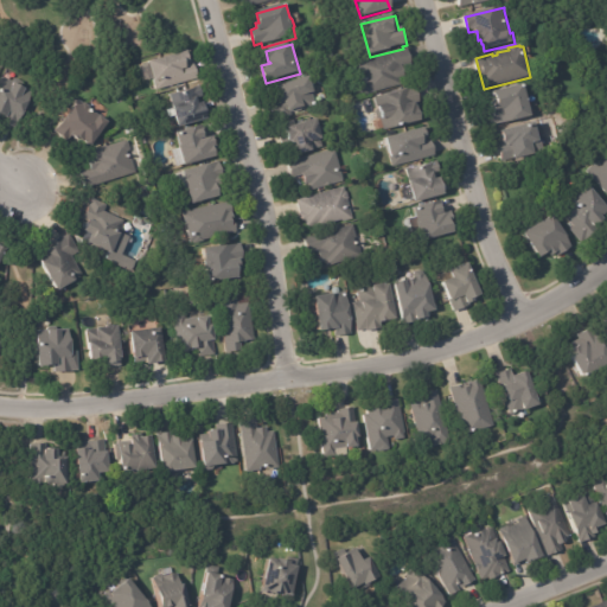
[(407,50),(410,65),(402,68),(404,76),(401,77),(403,83),(364,94),(356,62),(406,49),(407,50)]
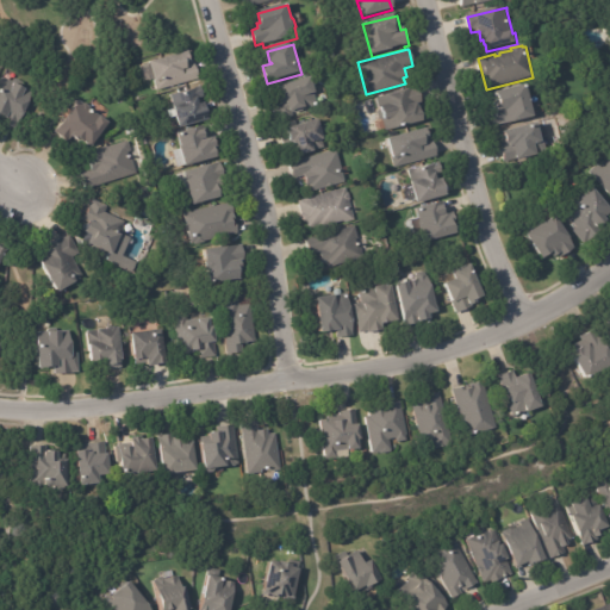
[(194,64),(198,79),(156,91),(153,80),(154,80),(149,62),(190,50),(194,64)]
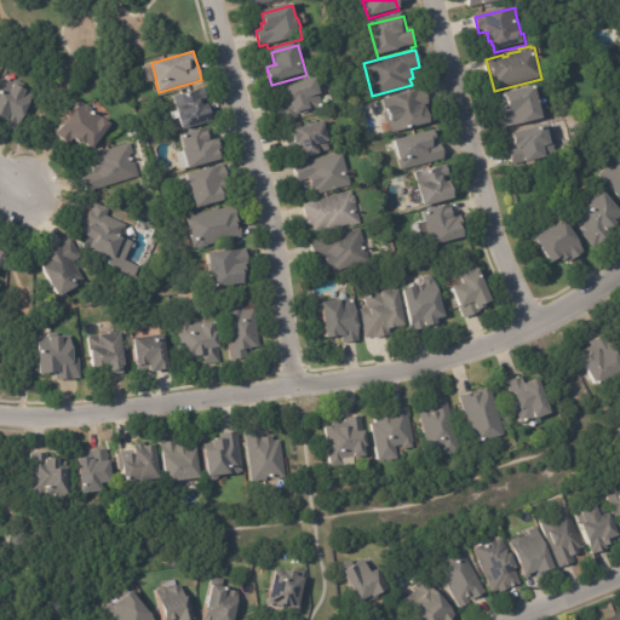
[(319,91),(320,95),(317,96),(321,108),(296,115),(296,118),(282,121),(282,119),(279,119),(275,103),(282,101),(280,89),(315,79),(319,91)]
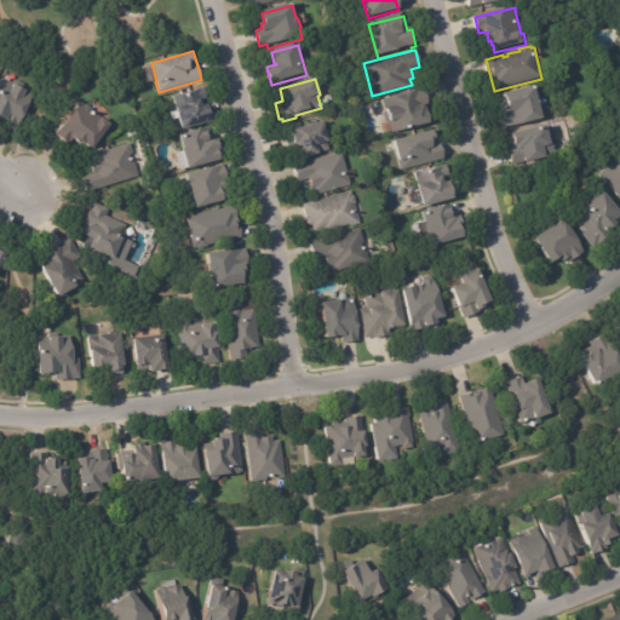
[(4,81),(32,95),(29,105),(22,120),(16,127),(13,132),(3,127),(5,122),(0,120),(0,82),(1,80),(4,81)]
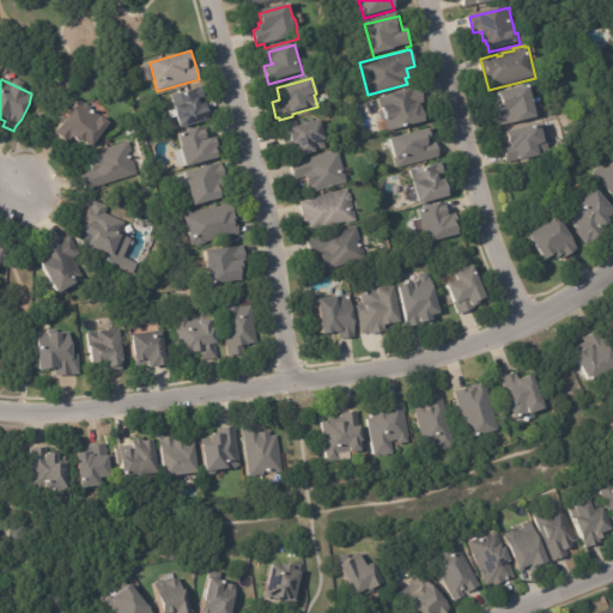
[(530,98),(536,119),(495,127),(490,110),(497,108),(496,103),(498,102),(496,92),(528,85),(530,98)]
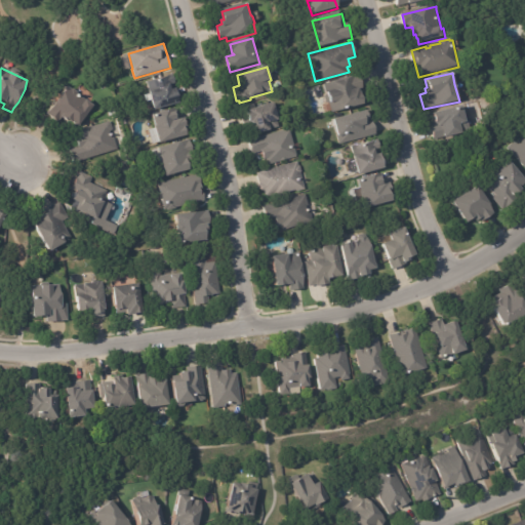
[(176,90),(179,104),(155,111),(147,82),(173,74),(175,82),(173,83),(174,89),(176,89),(176,90)]
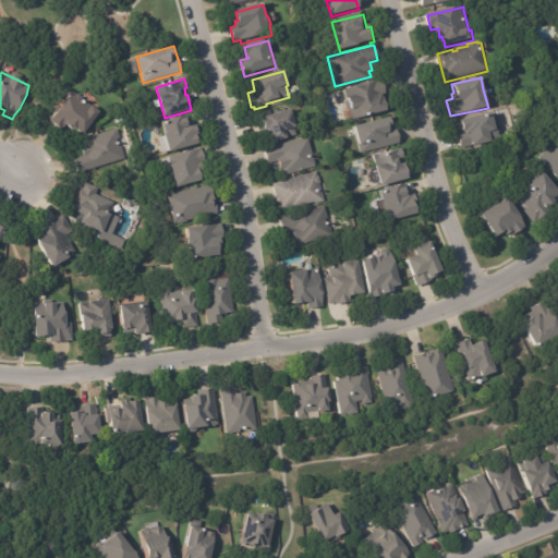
[(386,93),(387,94),(383,94),(384,100),(386,100),(389,113),(354,122),(351,111),(348,110),(346,104),(349,101),(347,91),(378,83),(378,84),(384,82),(386,93)]
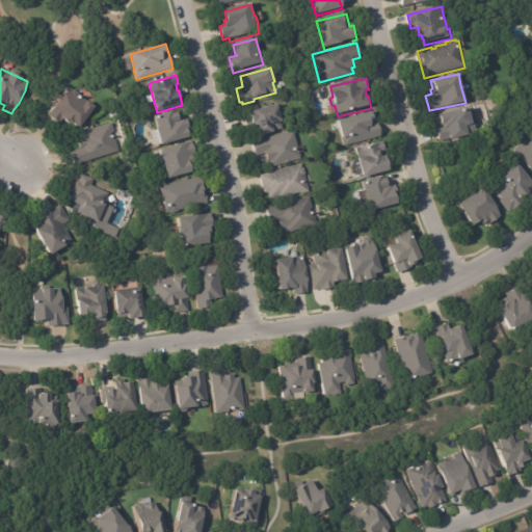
[(77,94),(77,96),(94,109),(78,130),(72,126),(72,127),(69,125),(68,126),(61,121),(58,126),(46,116),(68,88),(71,91),(73,91),(77,94)]
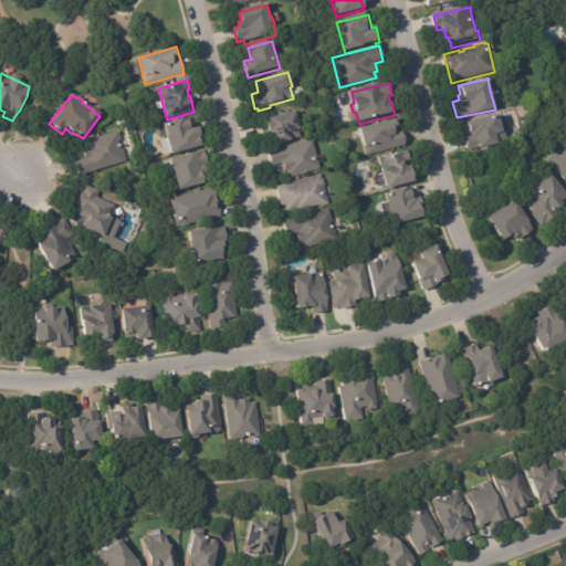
[(293,117),(297,130),(295,130),(297,137),(289,139),(289,142),(273,146),(270,134),(270,135),(269,133),(260,136),(254,117),(270,113),(272,118),(292,112),(293,117)]
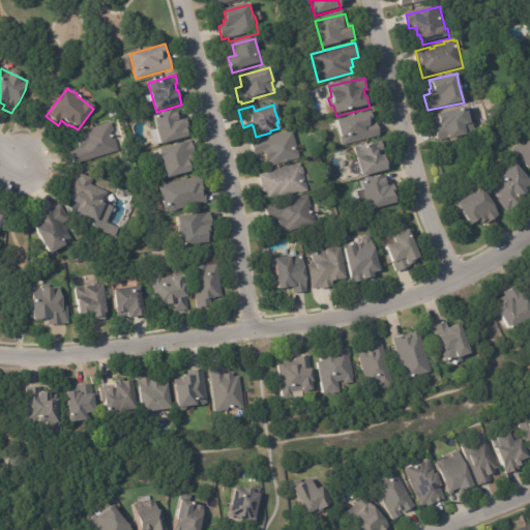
[(467,135),(448,139),(448,138),(436,141),(430,116),(437,114),(437,115),(467,108),(471,124),(465,125),(467,135)]
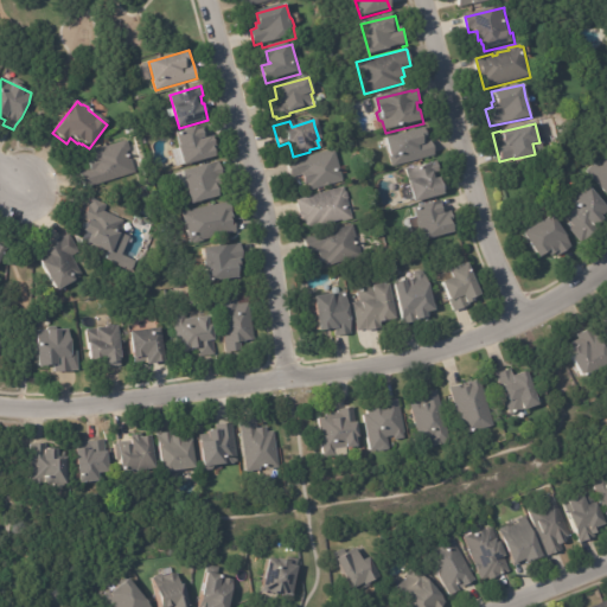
[(210,128),(215,146),(213,147),(216,157),(184,166),(178,147),(179,146),(176,133),(202,125),(203,129),(210,128)]
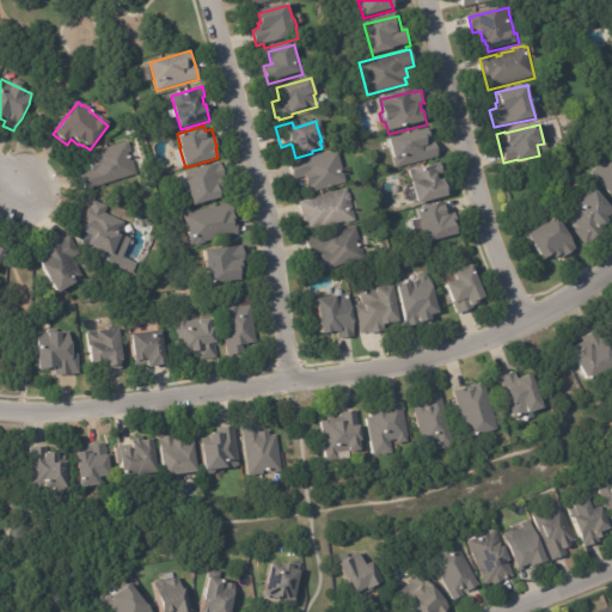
[(433,142),(435,157),(395,167),(387,140),(426,129),(424,128),(428,128),(433,142)]
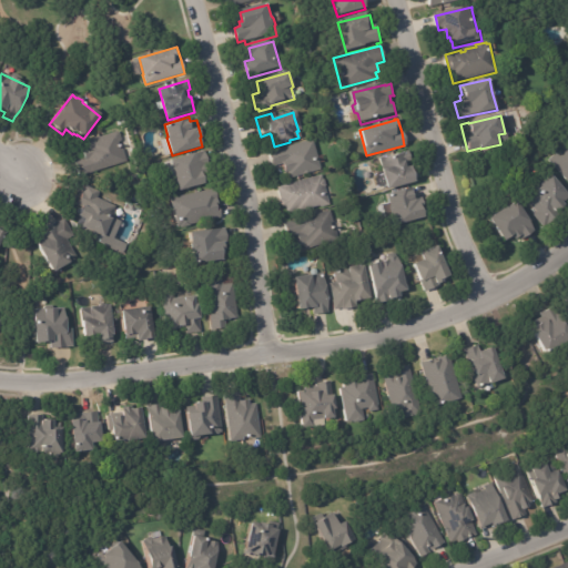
[(128,163),(81,176),(77,162),(85,160),(83,152),(89,150),(85,142),(118,132),(120,133),(122,140),(121,142),(128,163)]
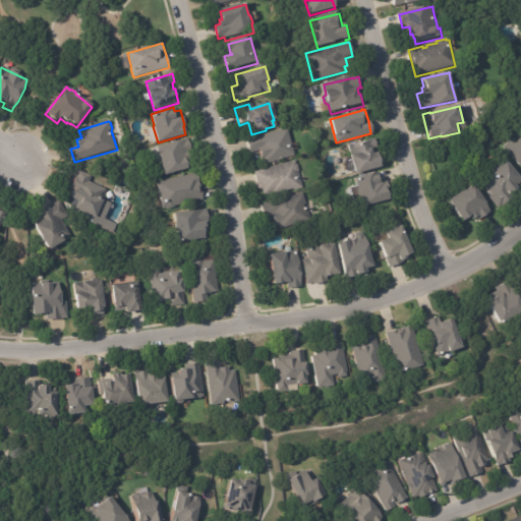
[(292,143),(295,157),(264,166),(261,152),(251,155),(247,140),(288,129),(292,143)]
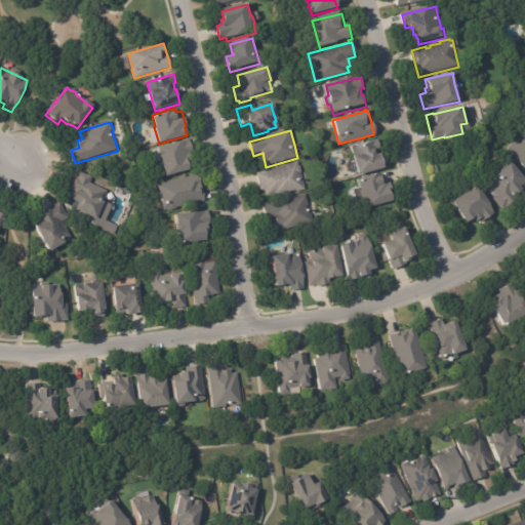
[(524,167),(509,149),(524,133),(524,167)]
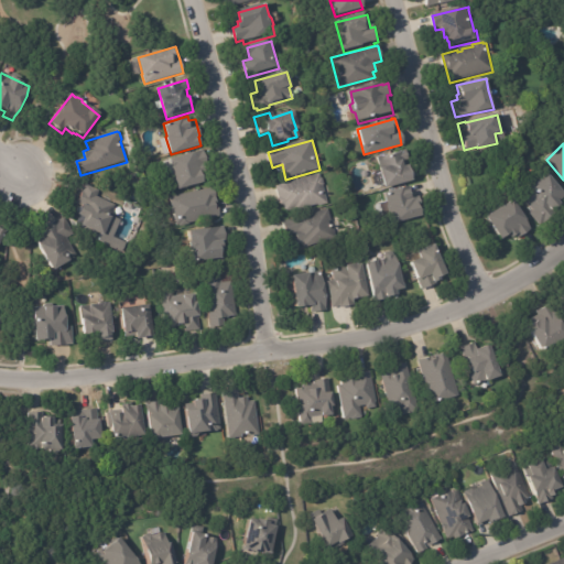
[(202,151),(205,163),(202,163),(204,172),(199,173),(203,183),(176,191),(169,160),(202,150),(202,151)]
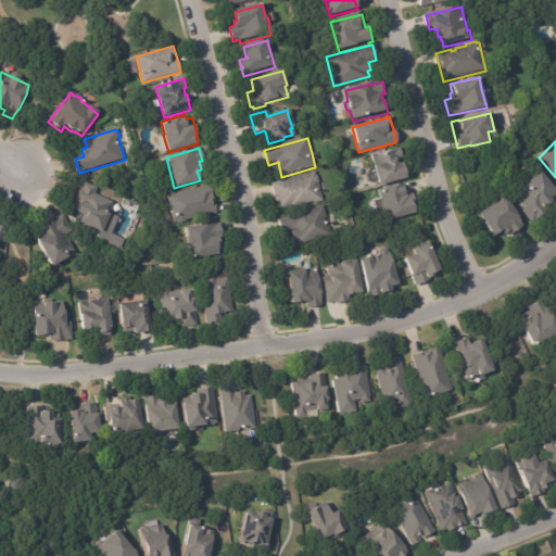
[(404,166),(408,180),(381,188),(376,168),(377,168),(375,156),(401,149),(403,159),(397,160),(400,166),(404,165),(404,166)]
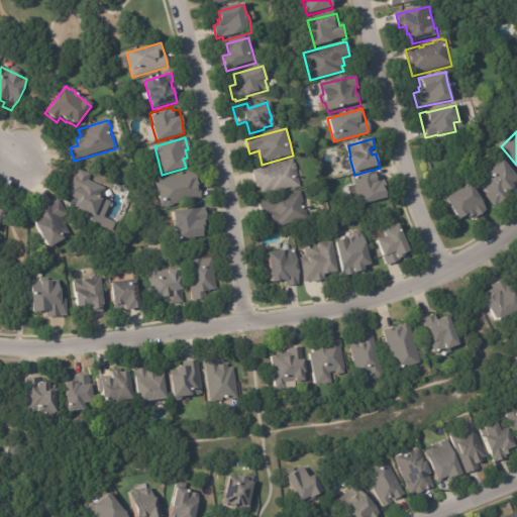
[(256,184),(252,172),(293,161),(294,164),(296,165),(297,170),(296,171),(300,188),(263,198),(261,189),(257,190),(256,184)]
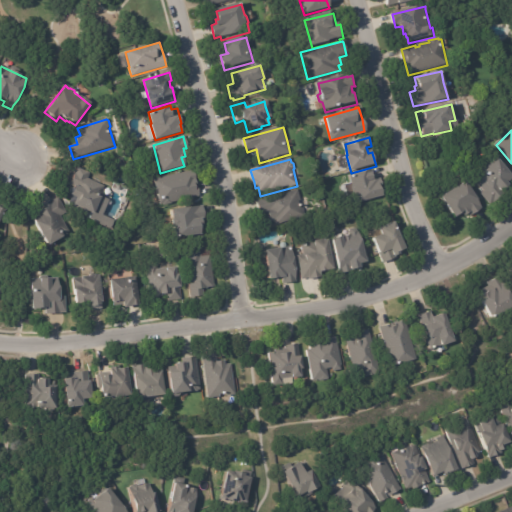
[(504,193),(504,196),(502,200),(495,203),(491,206),(482,195),(485,192),(474,179),(477,177),(476,176),(476,174),(480,171),(483,171),(484,170),(485,172),(500,160),(511,175),(511,185),(510,187),(510,190),(509,191),(505,193),(504,193)]
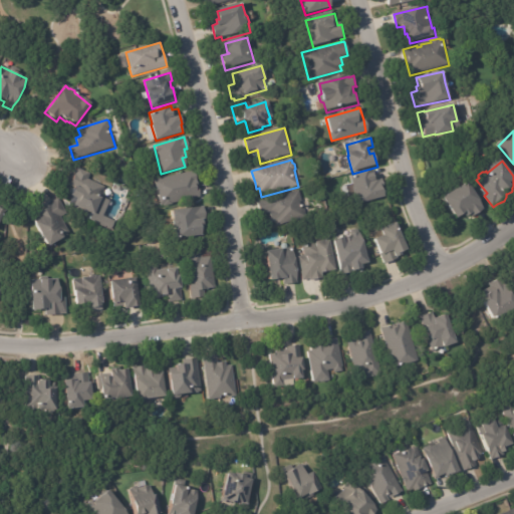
[(104,194),(98,208),(100,209),(96,218),(74,208),(74,207),(69,205),(76,189),(70,187),(77,169),(90,175),(88,181),(105,188),(103,191),(105,194),(104,194)]
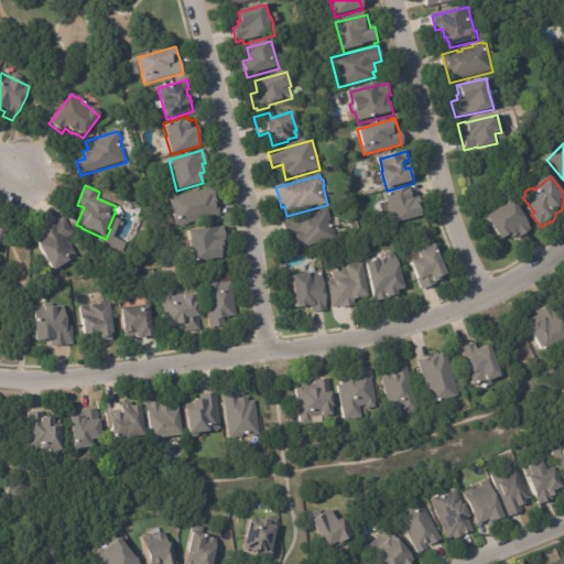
[(216,203),(219,216),(186,224),(186,225),(179,227),(177,226),(175,226),(169,197),(213,187),(216,203)]
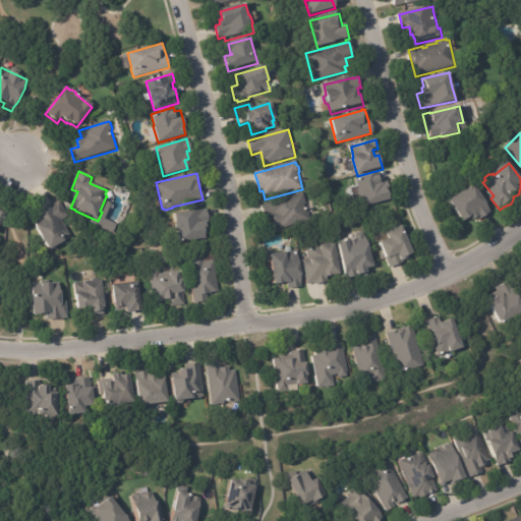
[(379,174),(382,185),(388,183),(389,188),(388,189),(391,201),(361,209),(357,191),(358,191),(355,180),(379,173),(379,174)]
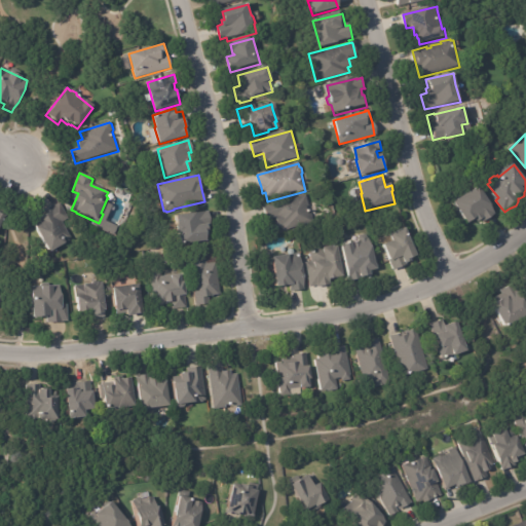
[(477,187),(493,214),(483,220),(482,218),(476,222),(473,219),(466,223),(452,202),(476,186),(477,187)]
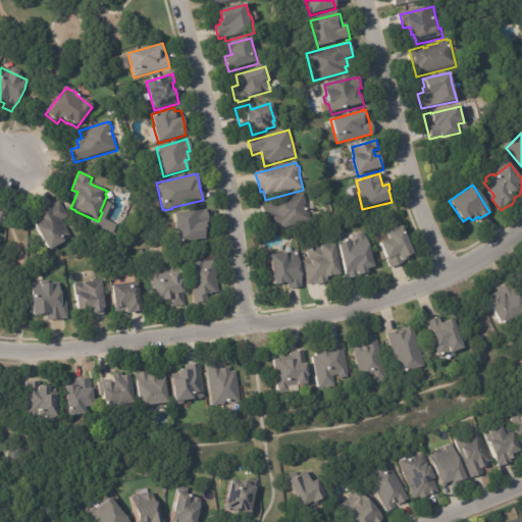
[(305,201),(311,222),(280,230),(279,225),(275,226),(273,218),(265,220),(261,206),(304,194),(305,201)]
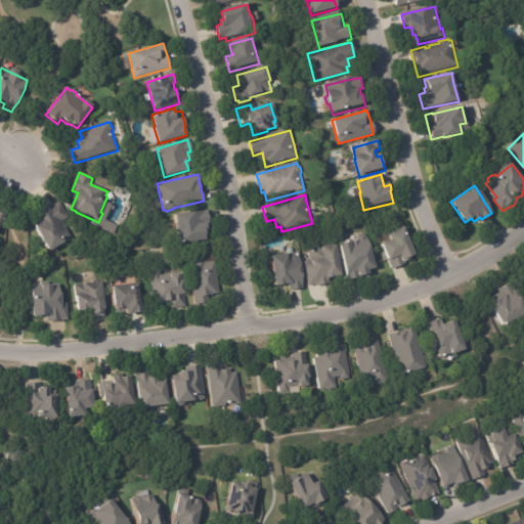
[(72,242),(50,254),(33,223),(42,217),(40,214),(59,203),(69,219),(62,222),(72,238),(71,239),(72,242)]
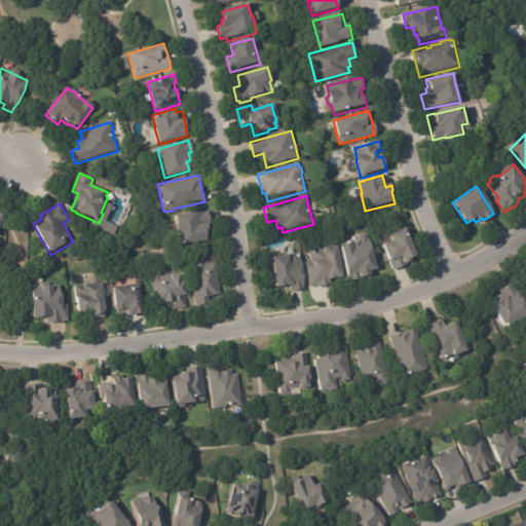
[(207,213),(209,224),(205,225),(207,232),(203,233),(204,241),(178,246),(177,233),(175,232),(175,227),(175,225),(174,216),(207,210),(207,213)]
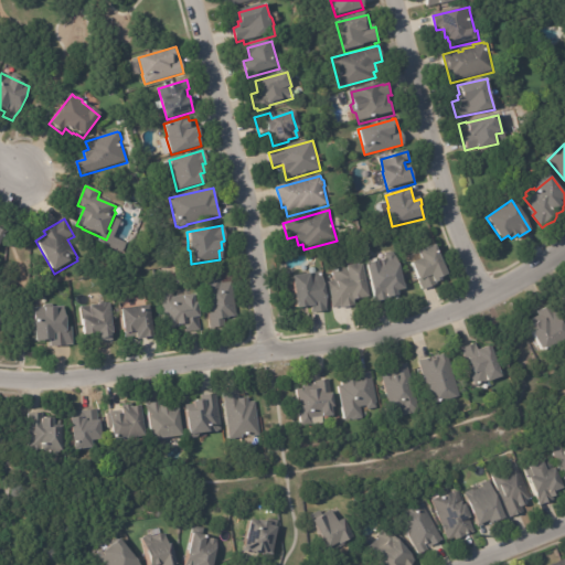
[(433,285),(425,288),(425,289),(419,291),(415,280),(416,280),(411,264),(419,260),(416,254),(434,247),(445,276),(438,279),(439,283),(433,285)]
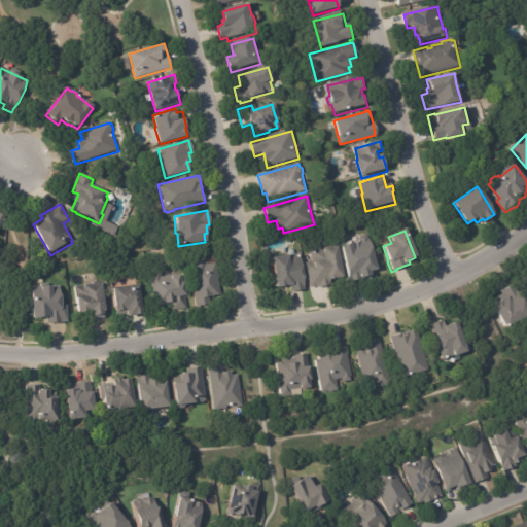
[(370,272),(369,273),(370,277),(347,282),(341,252),(339,246),(356,242),(355,238),(356,236),(364,234),(366,235),(367,239),(369,239),(376,271),(370,272)]
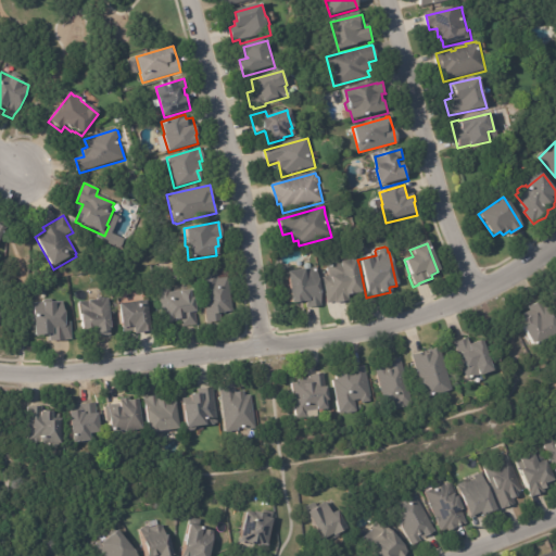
[(345,303),(336,305),(336,304),(328,305),(323,279),(330,278),(327,266),(341,263),(341,265),(356,262),(363,295),(349,299),(350,303),(345,303)]
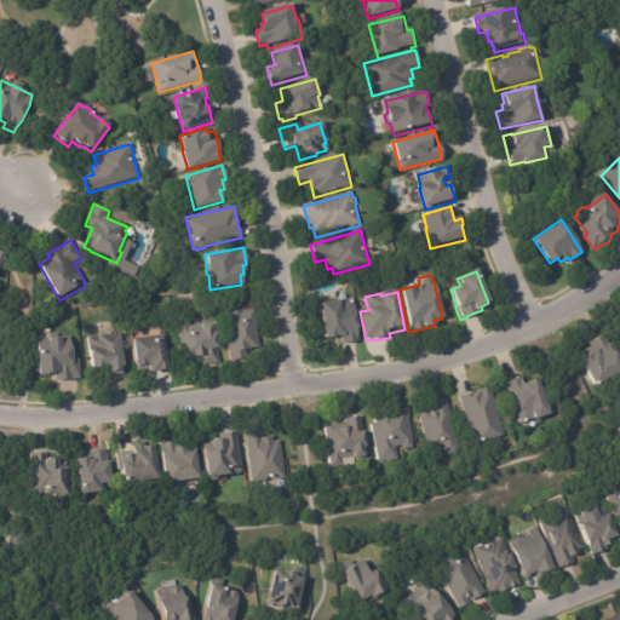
[(254,313),(260,349),(252,350),(252,351),(247,352),(248,361),(231,363),(223,306),(242,303),(241,302),(253,300),(254,313)]
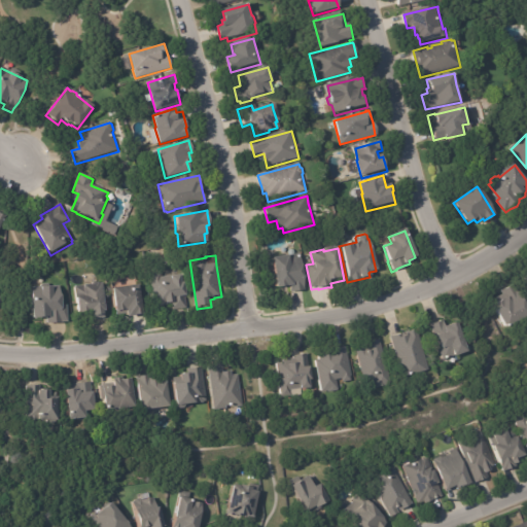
[(303,292),(289,294),(288,289),(277,291),(273,261),(288,258),(287,256),(299,255),(301,269),(303,269),(305,282),(303,282),(305,292),(303,292)]
